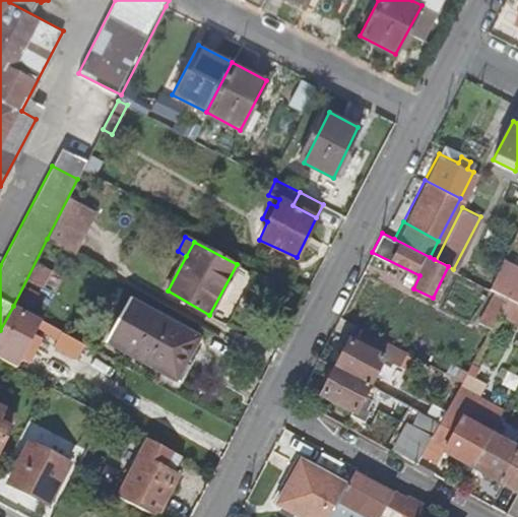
[(505,295),(494,289),(476,320),(488,327),(499,306),(505,295)]
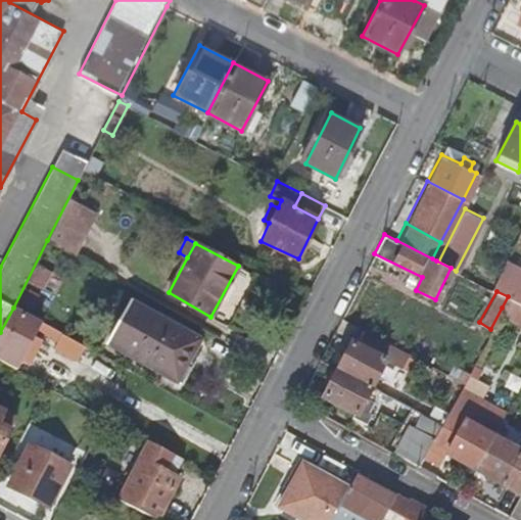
[(520,317),(520,302),(508,296),(502,308),(520,317)]
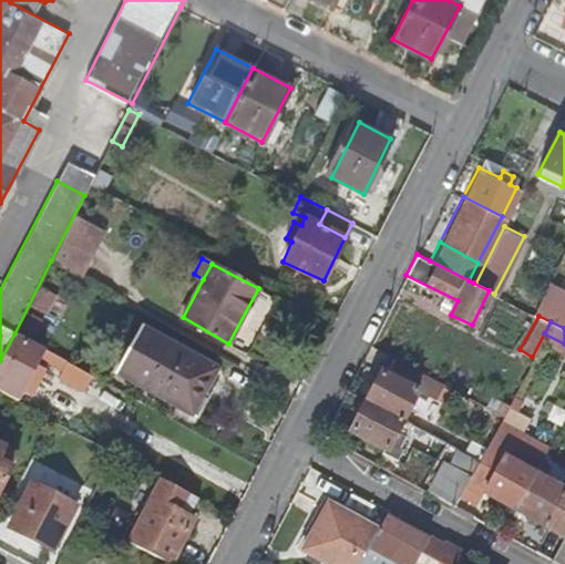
[(211,367),(133,324),(110,366),(187,408),(211,367)]
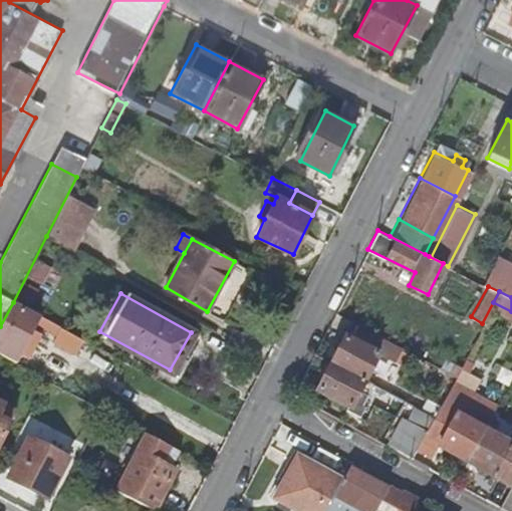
[(55,342),(62,329),(21,307),(0,348),(0,355),(15,363),(32,330),(55,342)]
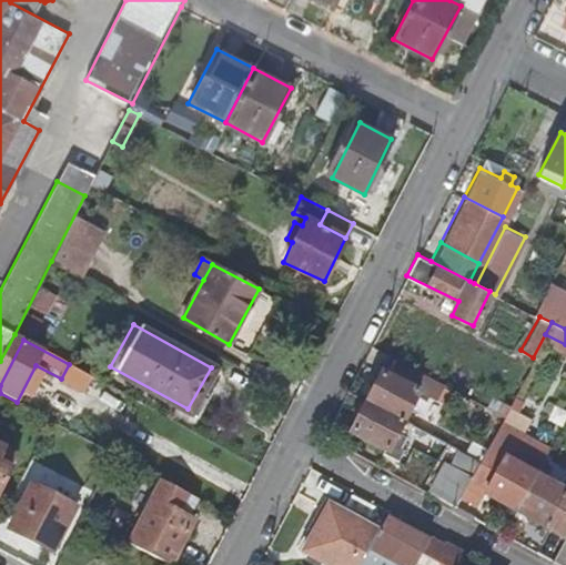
[(365,400),(403,420),(427,375),(394,357),(386,373),(381,370),(365,400)]
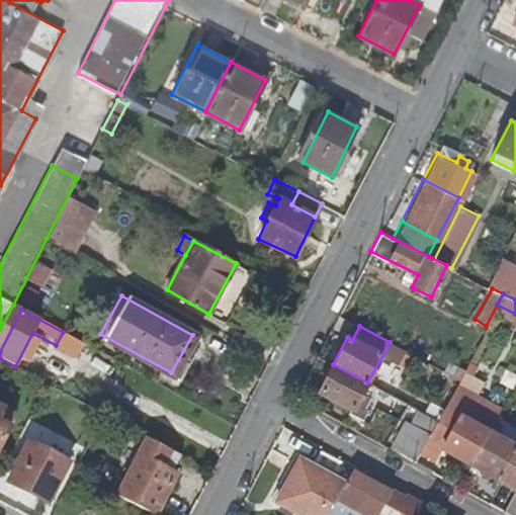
[(458,377),(463,368),(446,360),(442,369),(458,377)]
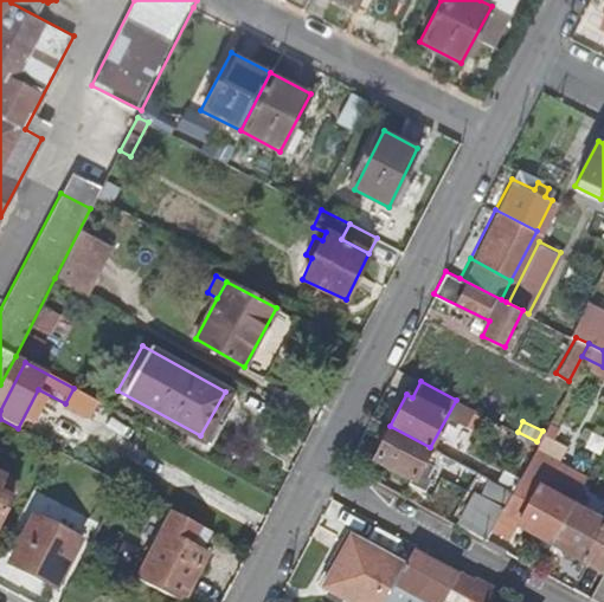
[(415,474),(430,447),(390,426),(373,458),(410,478),(406,486),(423,493),(429,483),(415,474)]
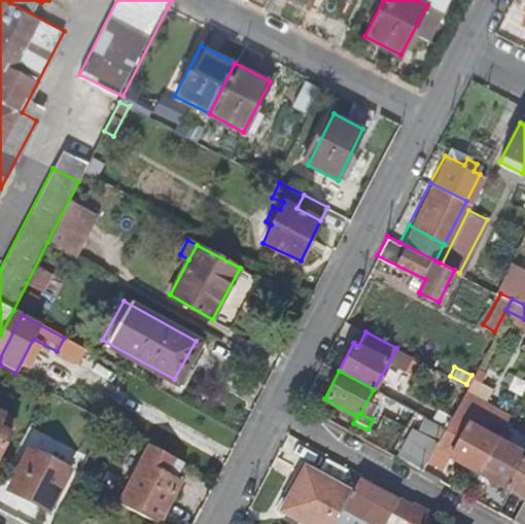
[(484,402),(473,424),(497,438),(509,415),(484,402)]
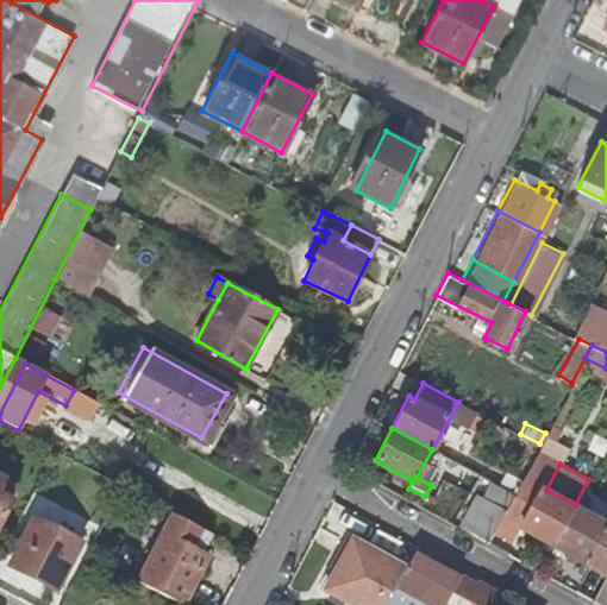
[(5,477),(0,473),(0,523),(17,490),(2,481),(5,477)]
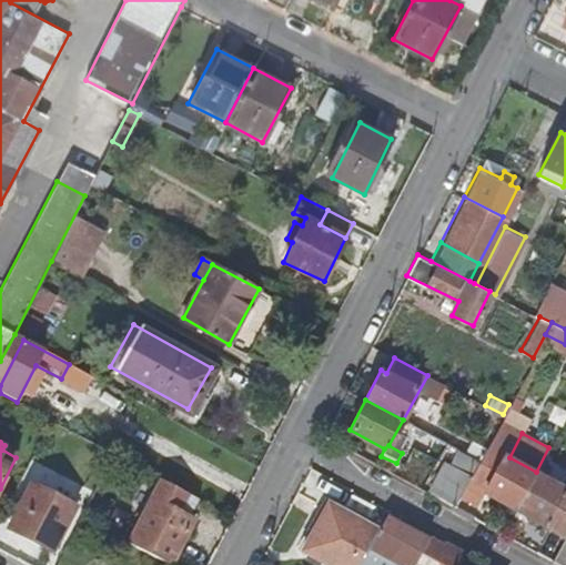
[(536,472),(509,457),(486,445),(478,461),(471,475),(470,476),(487,486),(485,491),(516,510),(516,508),(536,472)]
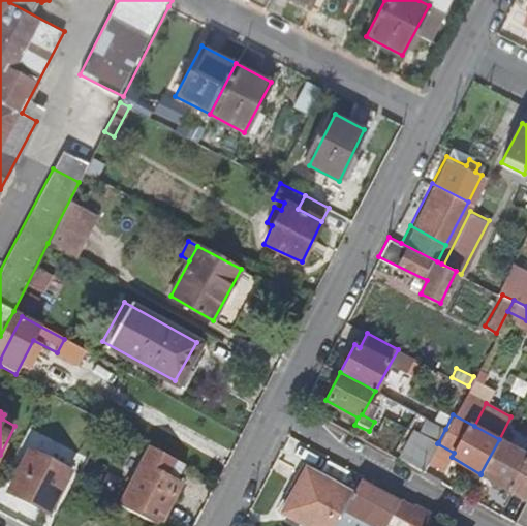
[(423,471),(437,443),(438,442),(414,431),(400,459),(423,471)]
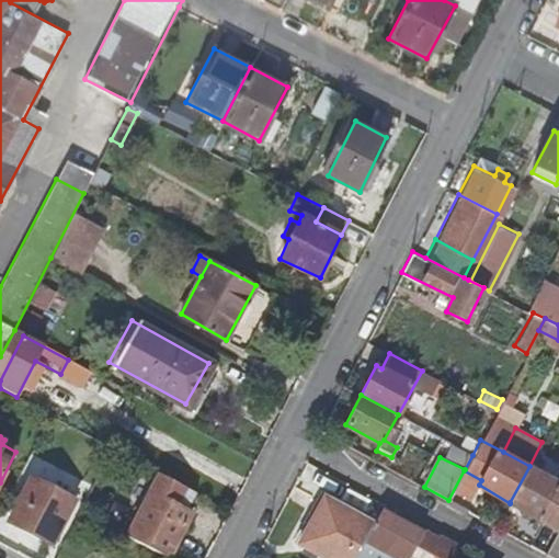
[(558,527),(558,482),(529,466),(510,502),(558,528),(558,527)]
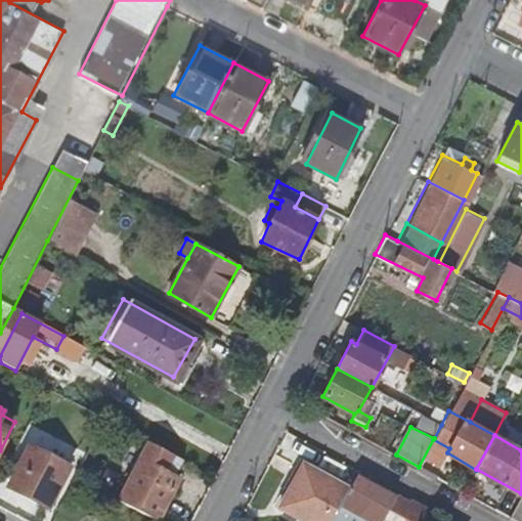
[(118,497),(155,518),(177,475),(165,468),(172,453),(148,441),(118,497)]
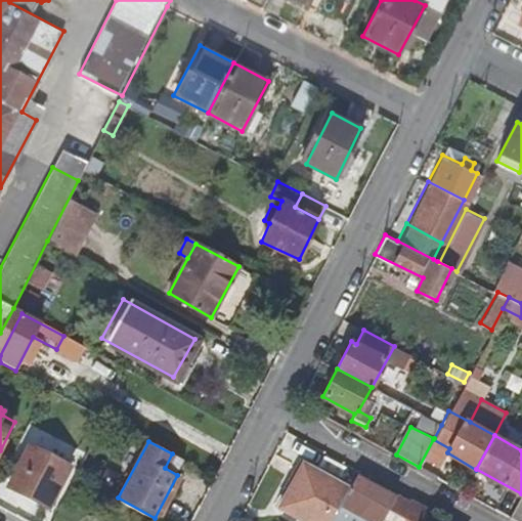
[(68,465),(29,443),(7,485),(46,506),(68,465)]
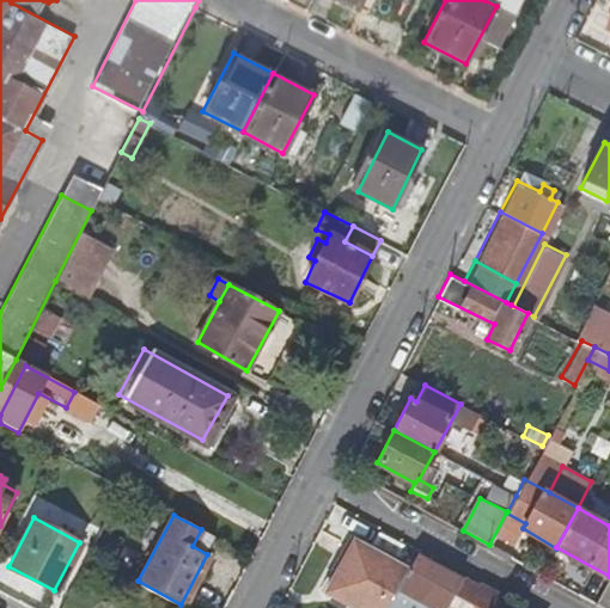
[(386,607),(410,567),(355,536),(325,590),(358,607),(386,607)]
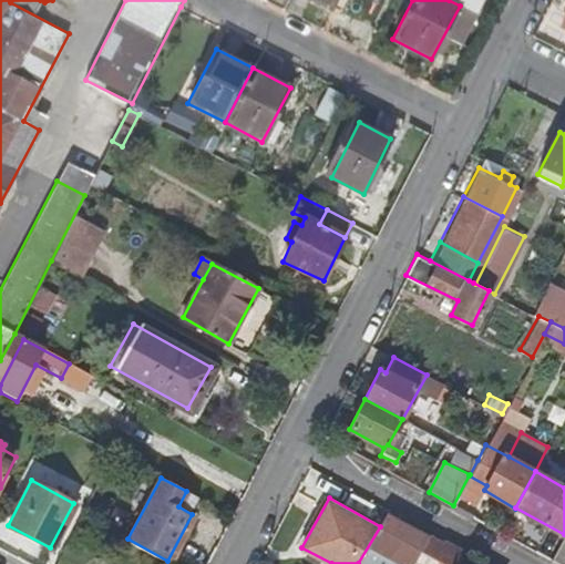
[(358,563),(459,563),(466,552),(445,541),(443,546),(394,520),(399,514),(389,510),(380,526),(358,563)]
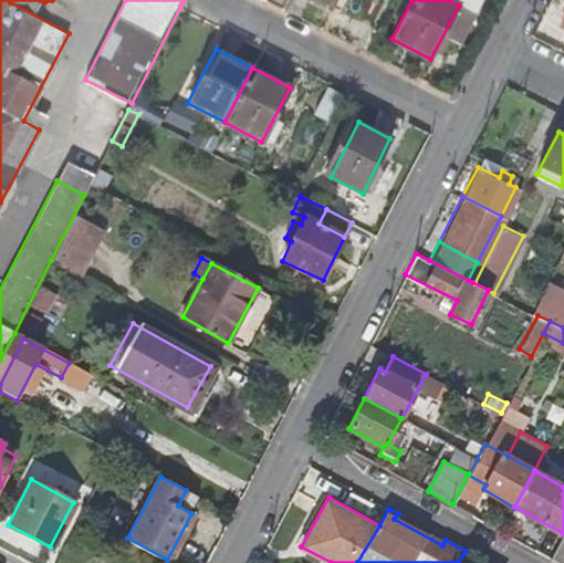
[(563,562),(563,532),(563,533),(550,560),(556,562),(563,562)]
